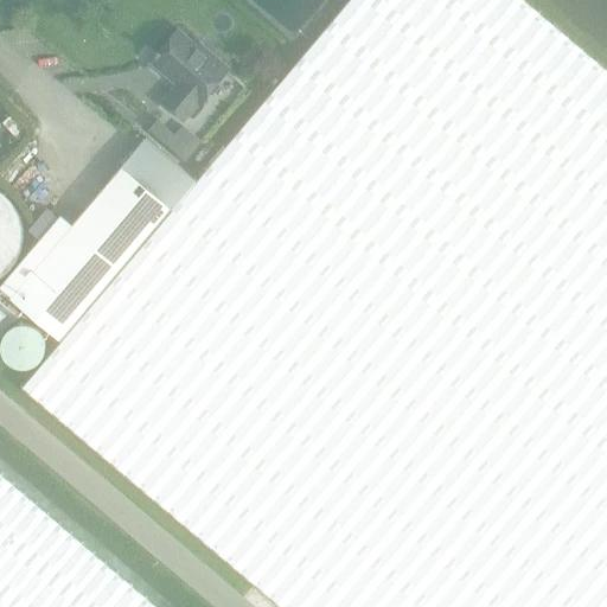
[(172,210),(171,209),(59,340),(61,342),(23,387),(282,606),(606,606),(606,70),(524,0),(349,0),(295,64),(257,110),(196,181),(172,210)]
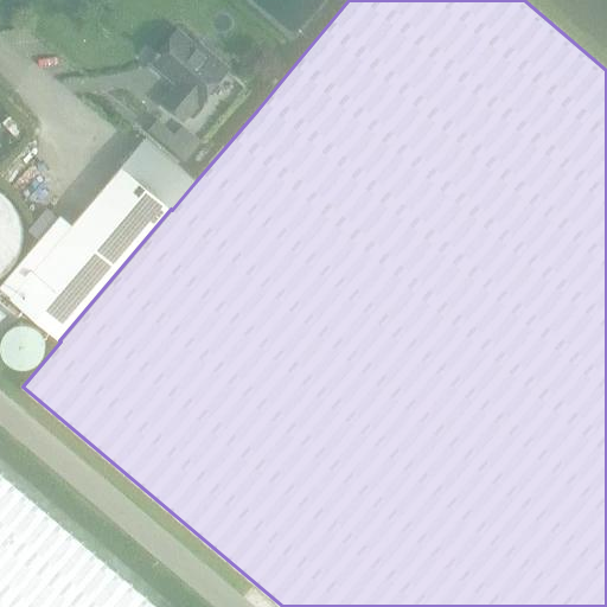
[(199,103),(227,71),(178,30),(151,62),(177,85),(163,102),(184,120),(198,103),(199,103)]
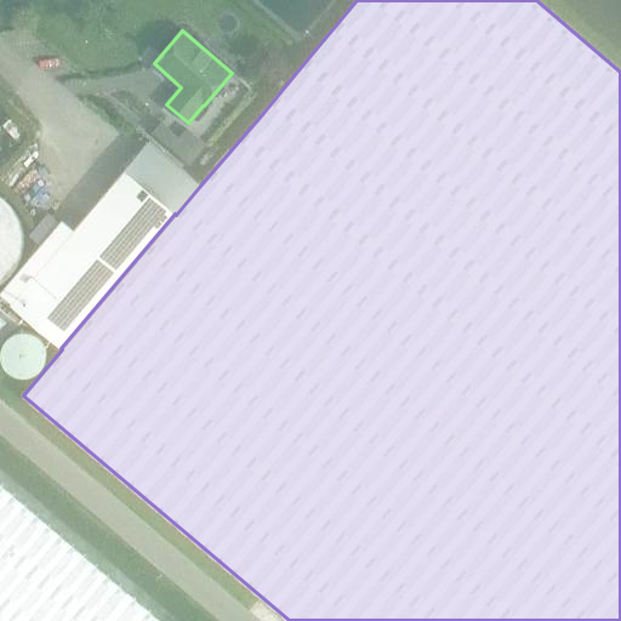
[(205,146),(191,134),(186,130),(178,138),(160,124),(153,132),(191,164),(205,146)]
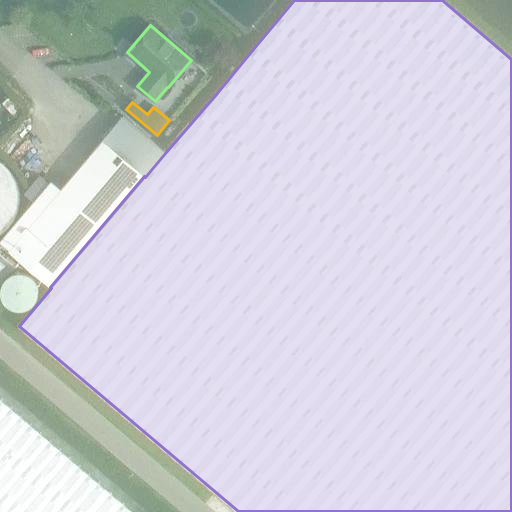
[(33,202),(0,241),(0,244),(8,251),(50,287),(144,176),(145,177),(165,153),(123,117),(102,141),(95,149),(60,190),(51,182),(49,184),(39,176),(24,194),(33,202)]
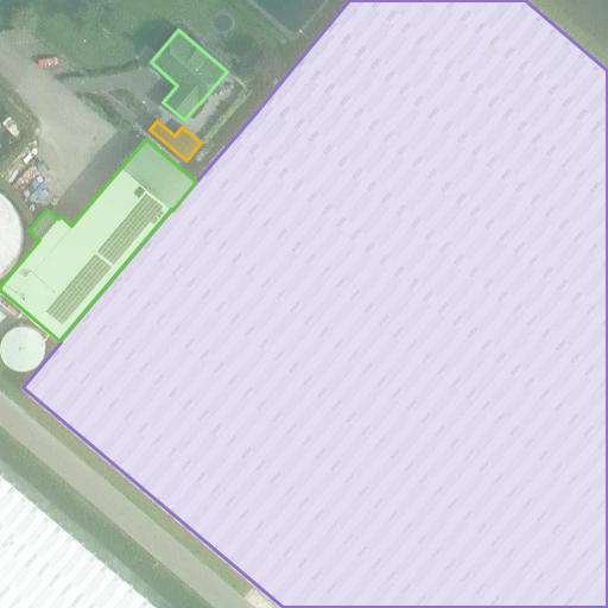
[(0,302),(0,335),(17,316),(0,302)]
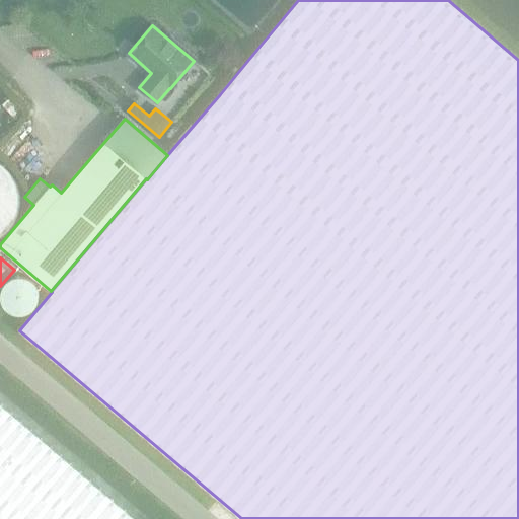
[(0,518),(132,518),(96,490),(0,406),(0,518)]
